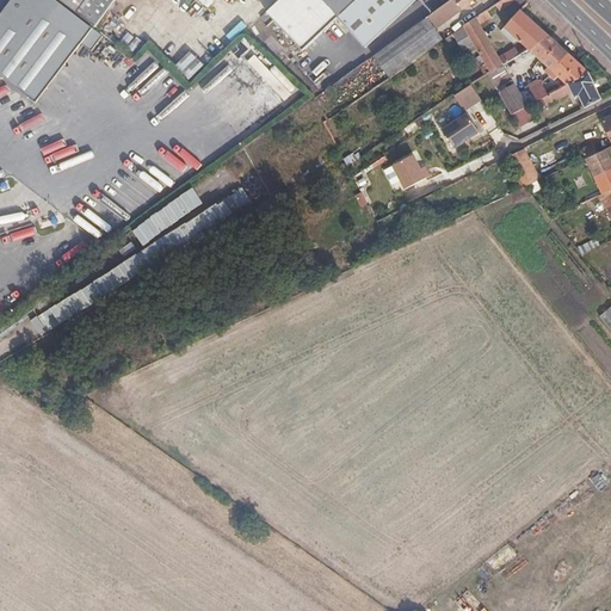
[(0,0),(0,13),(0,14),(0,75),(36,104),(81,45),(92,53),(105,36),(93,26),(57,0),(0,0)]
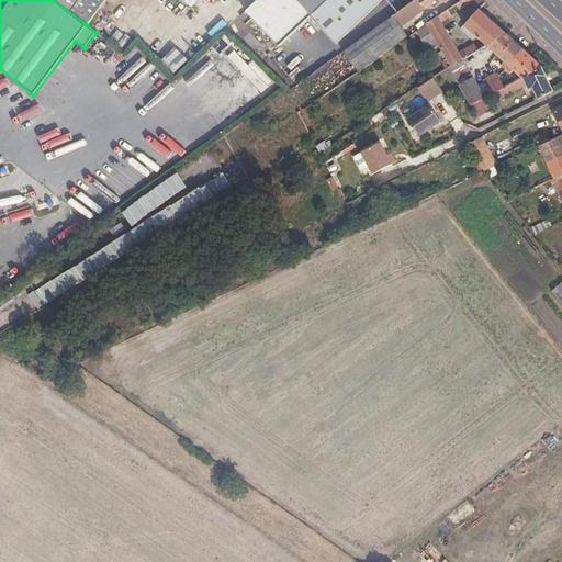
[(108,0),(53,0),(86,24),(103,6),(108,0)]
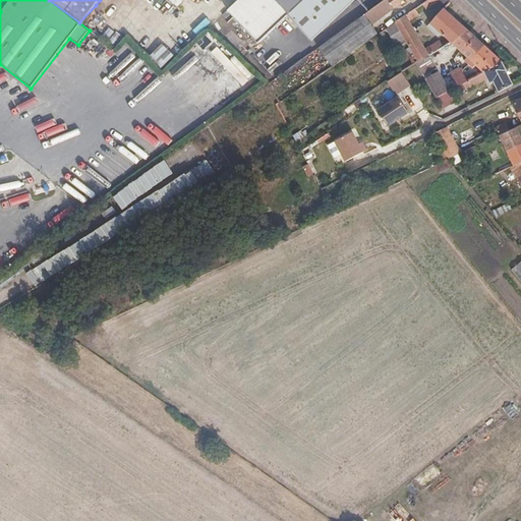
[(169,0),(181,10),(190,0),(169,0)]
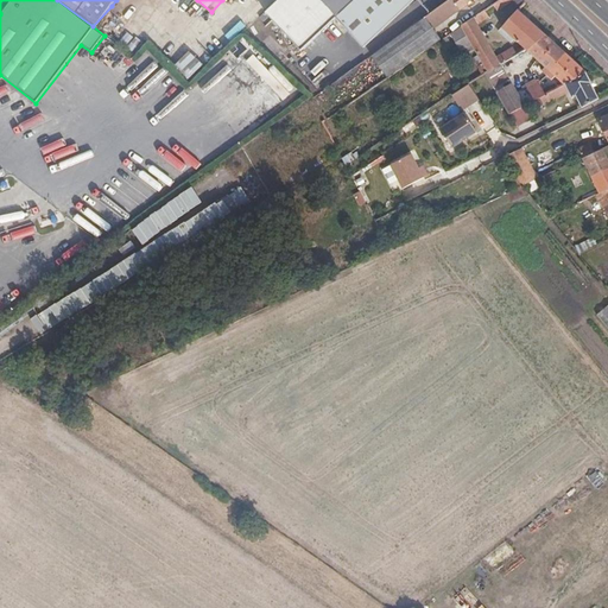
[(416,0),(278,0),(274,4),(310,43),(339,17),(367,46),(416,0)]
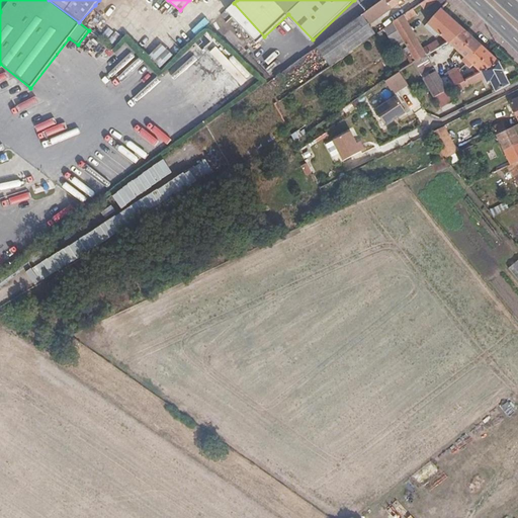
[(403,0),(382,0),(360,16),(369,25),(399,5),(398,3),(403,0)]
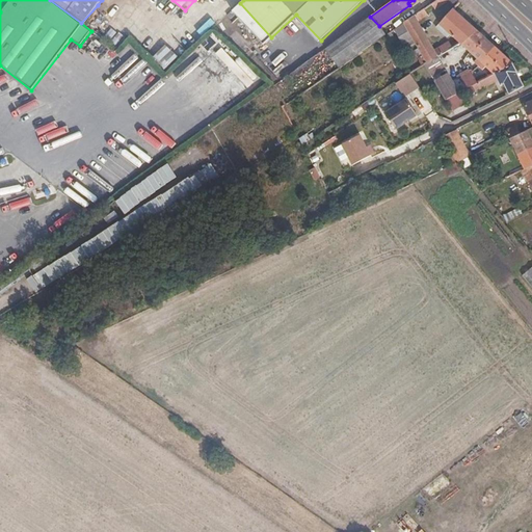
[(449,0),(437,0),(432,4),(436,9),(449,0)]
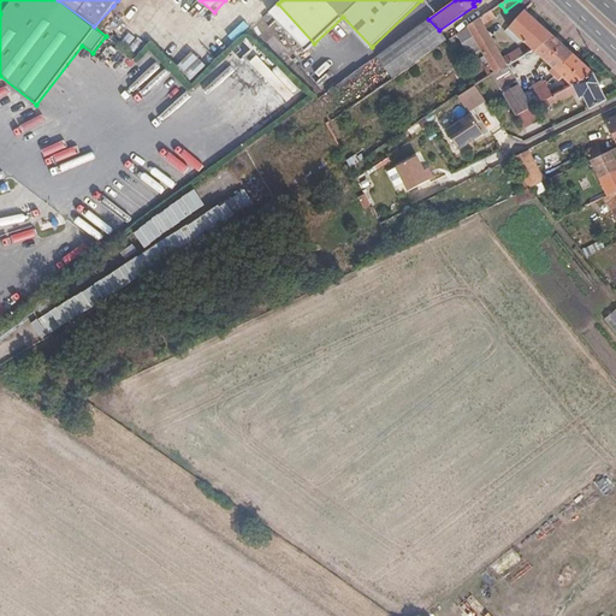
[(495,18),(491,11),(480,19),(484,25),(495,18)]
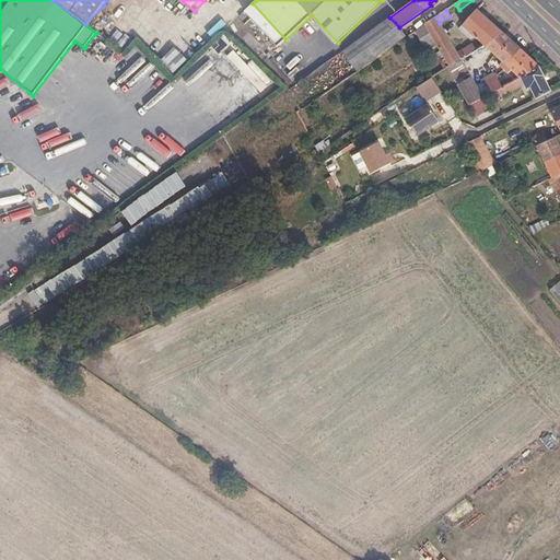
[(462,25),(486,46),(502,34),(476,11),(462,25)]
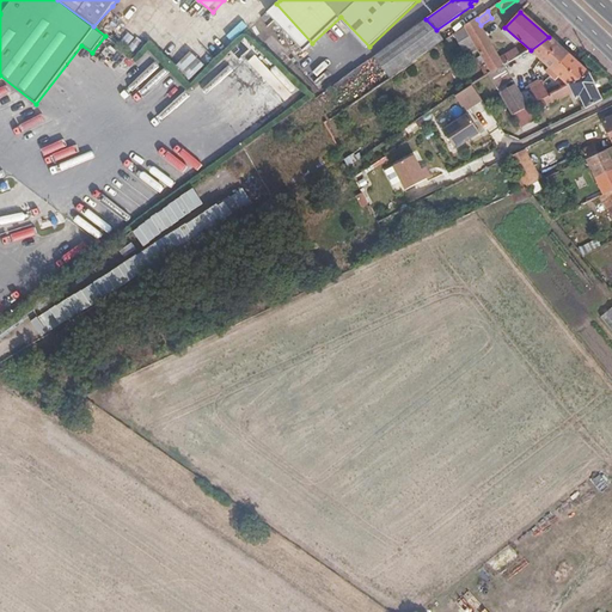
[(436,30),(426,19),(385,49),(391,56),(403,69),(445,41),(436,30)]
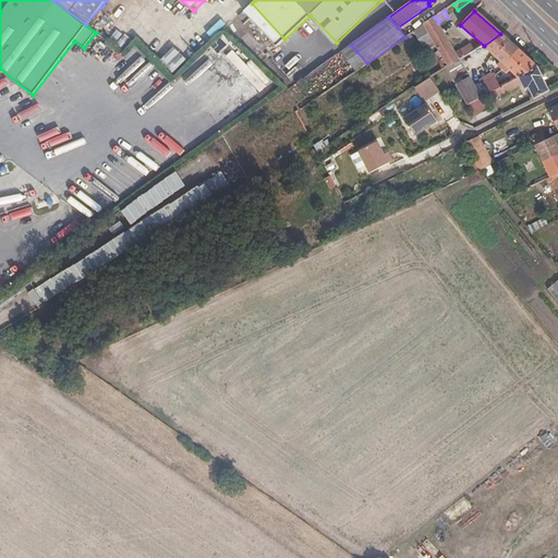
[(438,23),(435,17),(424,25),(434,43),(437,48),(449,41),(438,23)]
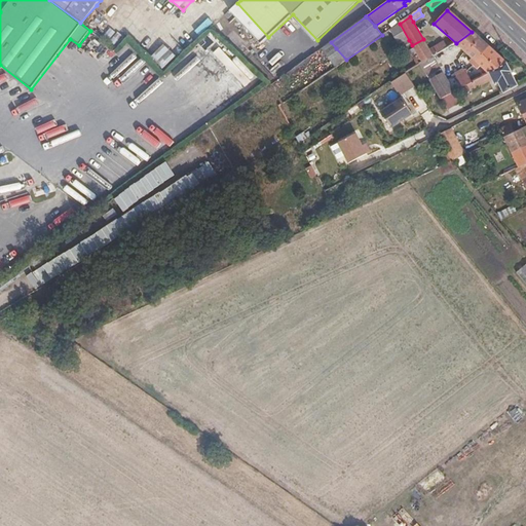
[(198,37),(212,26),(207,21),(194,32),(198,37)]
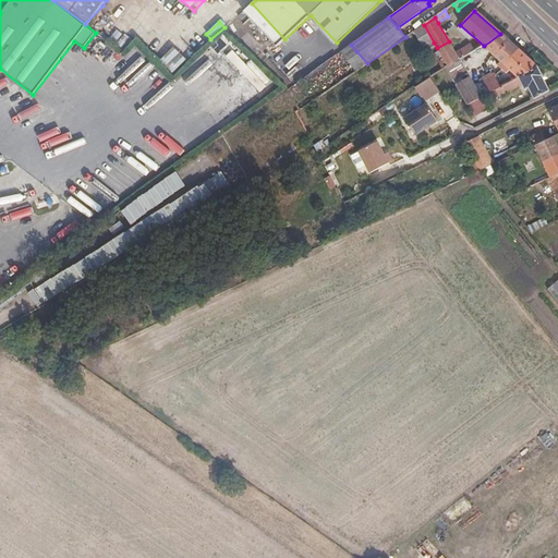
[(434,43),(424,25),(415,31),(424,48),(434,43)]
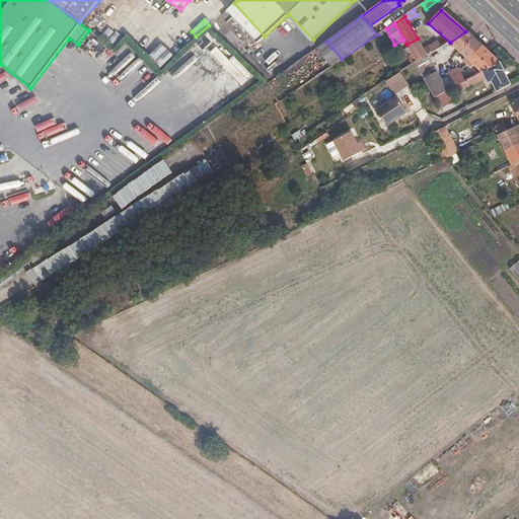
[(475,66),(483,72),(500,63),(465,31),(450,43),(466,58),(464,61),(472,69),(475,66)]
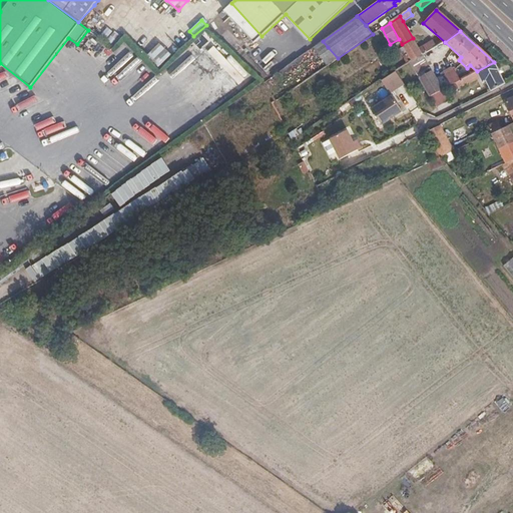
[(402,44),(412,62),(422,56),(437,47),(434,41),(419,50),(413,38),(402,44)]
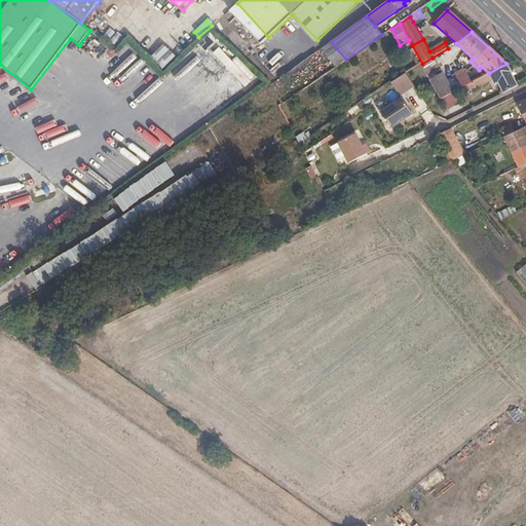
[(181,51),(171,40),(157,51),(167,63),(181,51)]
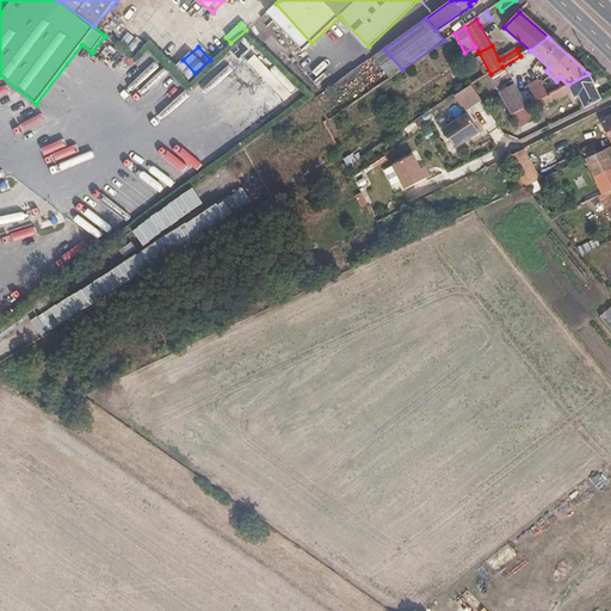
[(390,56),(384,49),(378,54),(384,60),(390,56)]
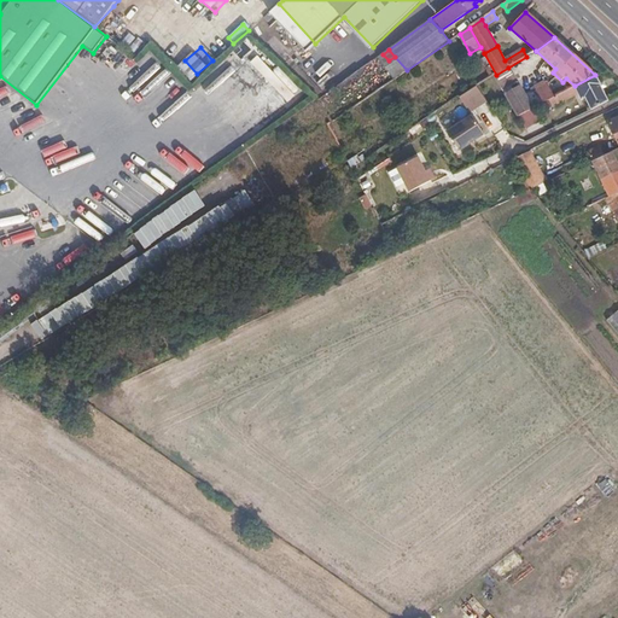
[(301,93),(261,56),(255,62),(295,100),(301,93)]
